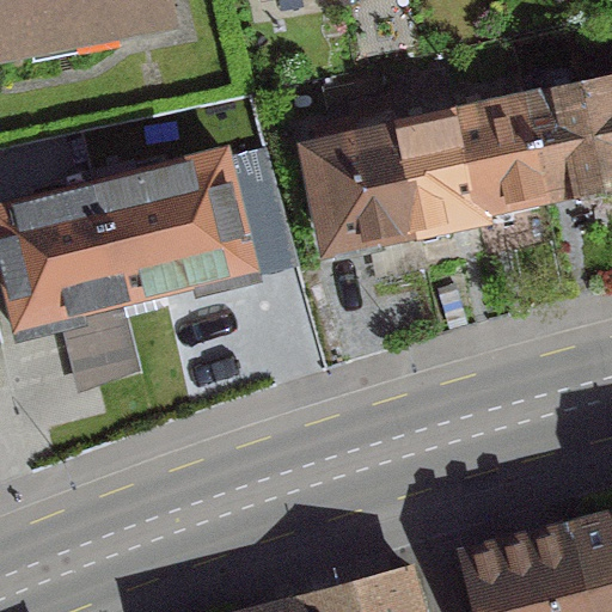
[(0,0),(0,54),(169,23),(164,0),(0,0)]
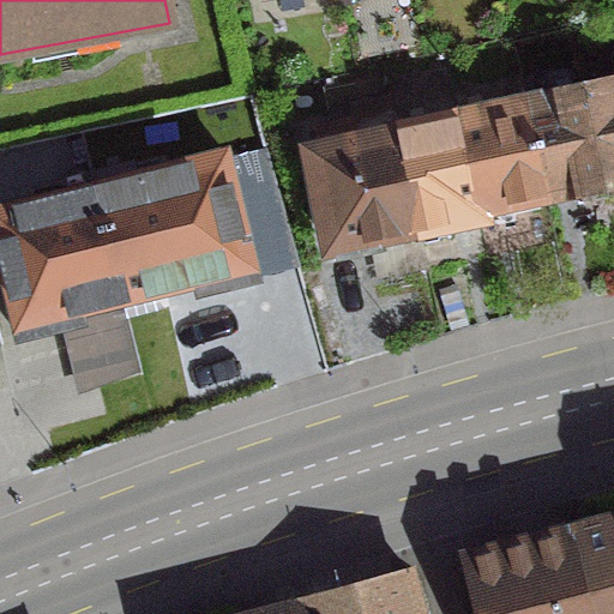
[(613,73),(581,80),(605,193),(613,191),(613,73)]
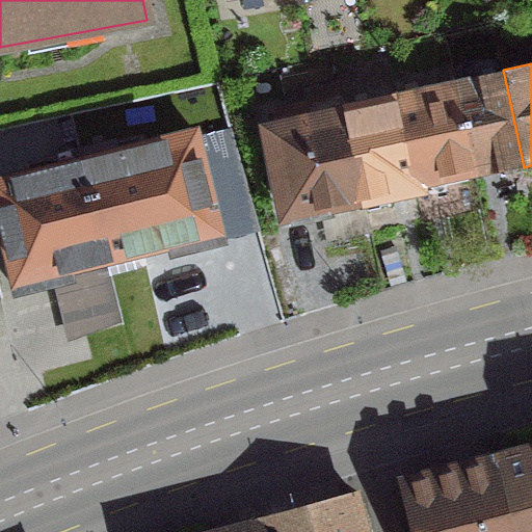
[(503,70),(451,80),(473,178),(524,167),(503,70)]
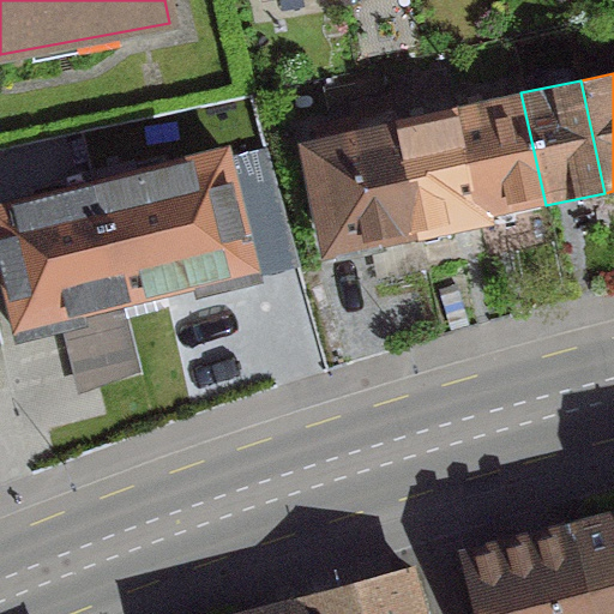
[(521,92),(451,108),(477,229),(495,226),(493,217),(546,205),(521,92)]
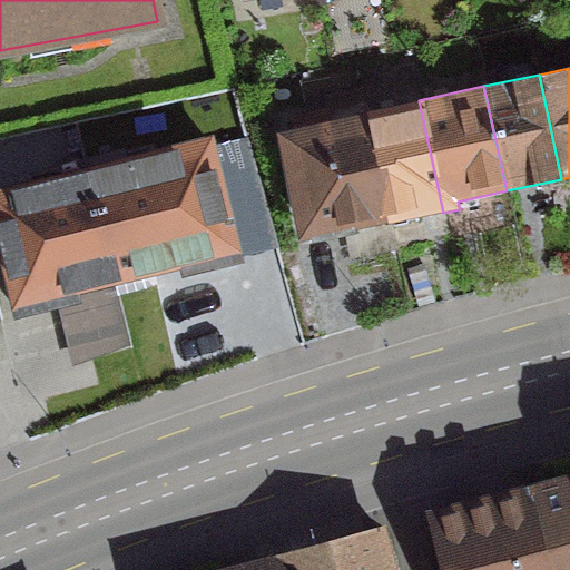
[(419,100),(365,112),(390,224),(443,213),(419,100)]
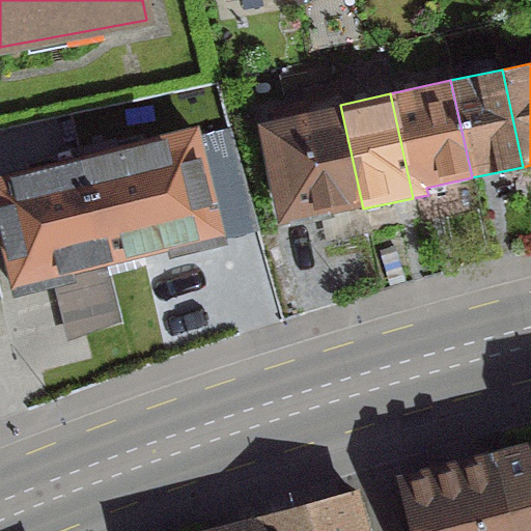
[(340,105),(257,123),(280,226),(363,208),(340,105)]
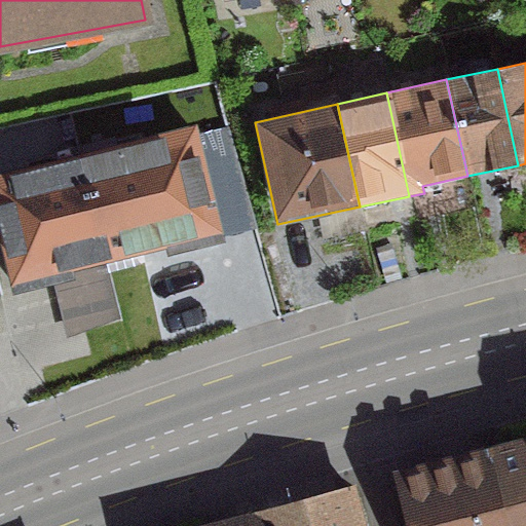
[(186,135),(77,161),(101,256),(163,240),(166,251),(212,239),(186,135)]
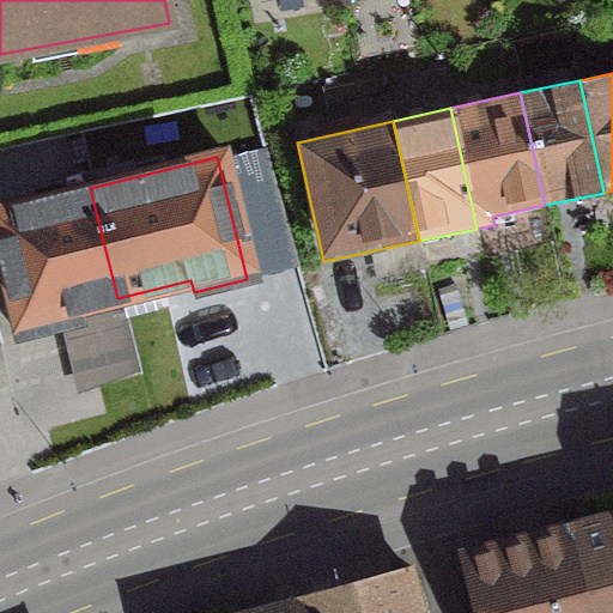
[(90,188),(0,210),(0,268),(17,335),(74,321),(72,310),(117,298),(90,188)]
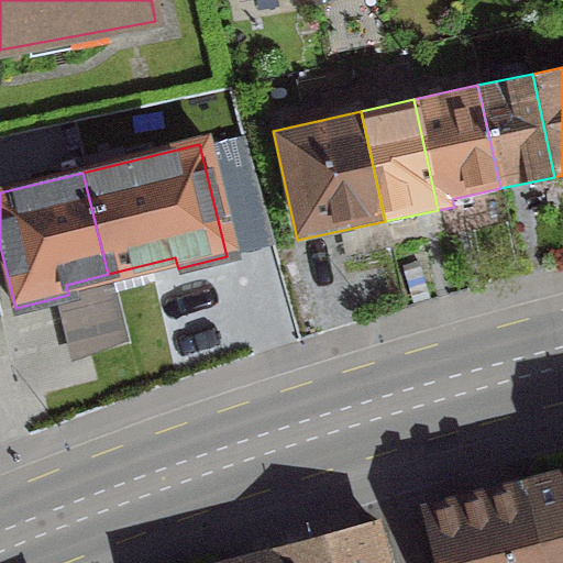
[(562,562),(562,478),(518,490),(536,562),(562,562)]
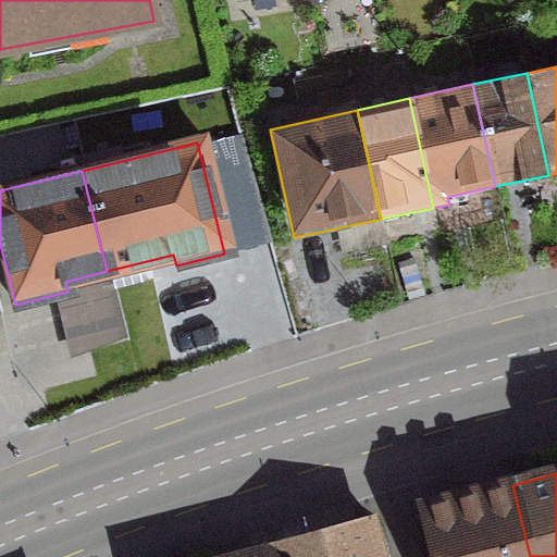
[(530,556),(512,485),(417,509),(429,556),(530,556)]
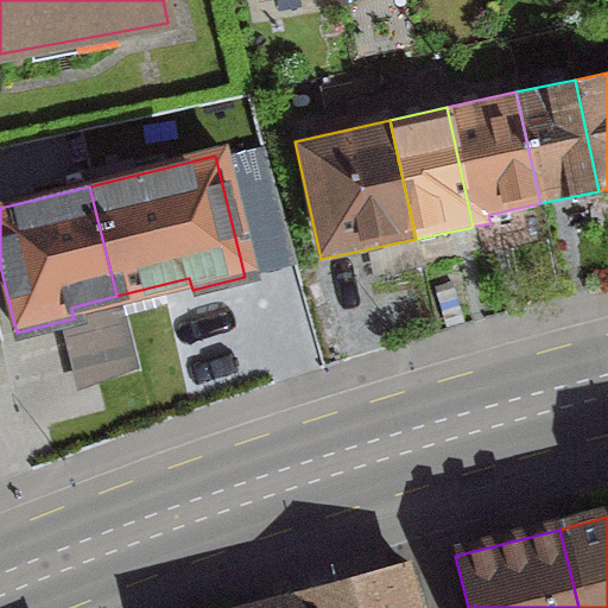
[(411,607),(401,569),(252,607),(411,607)]
